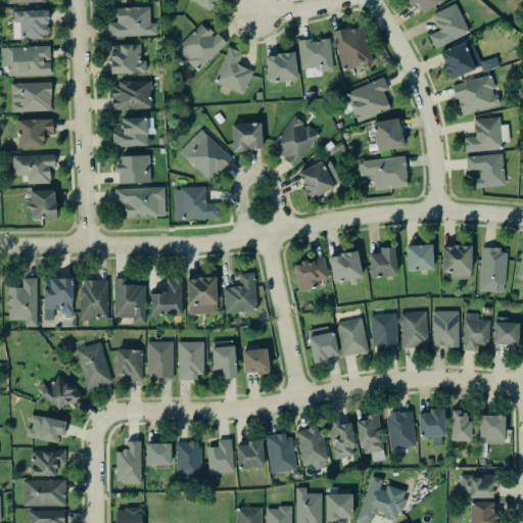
[(193,0),(208,8),(212,0),(193,0)]
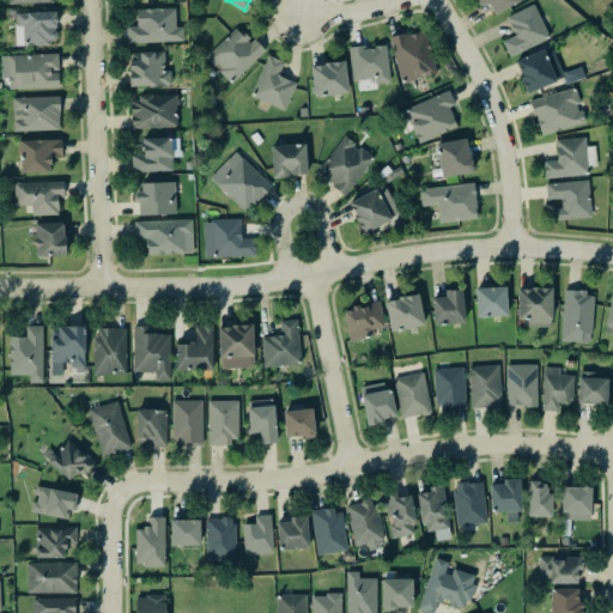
[(486,0),(493,12),(514,0),(478,0),(480,4),(486,0)]
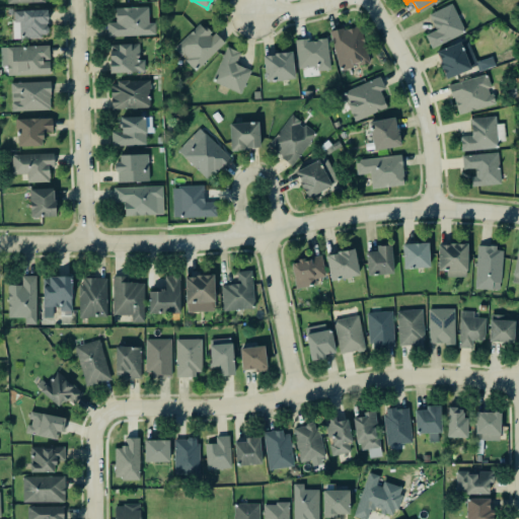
[(424,33),(431,47),(464,30),(450,3),(428,13),(435,28),(424,33)]
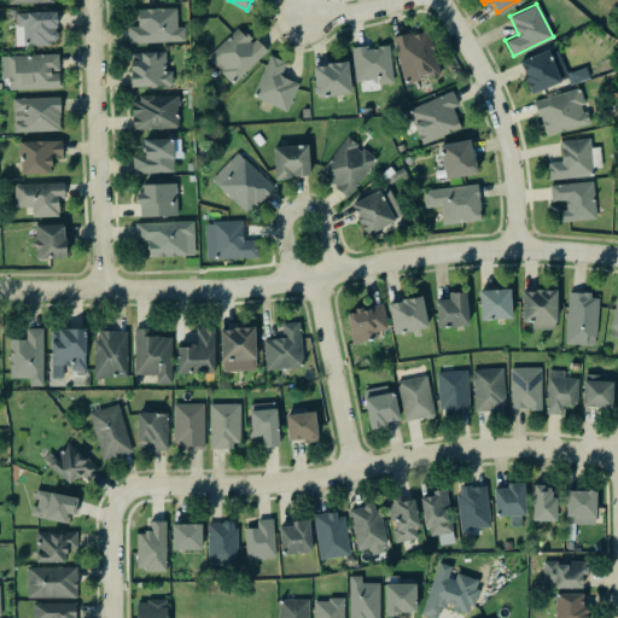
[(178,28),(176,9),(138,10),(138,27),(127,27),(128,44),(185,42),(185,28),(178,28)]
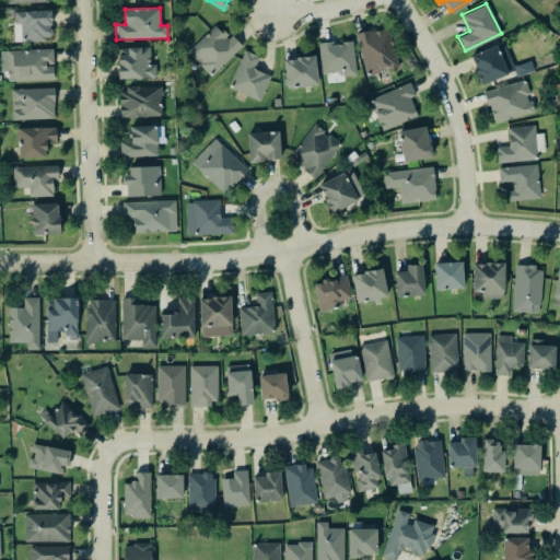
[(18,14),(61,13),(61,30),(49,30),(49,43),(26,44),(26,26),(18,26),(18,14)]
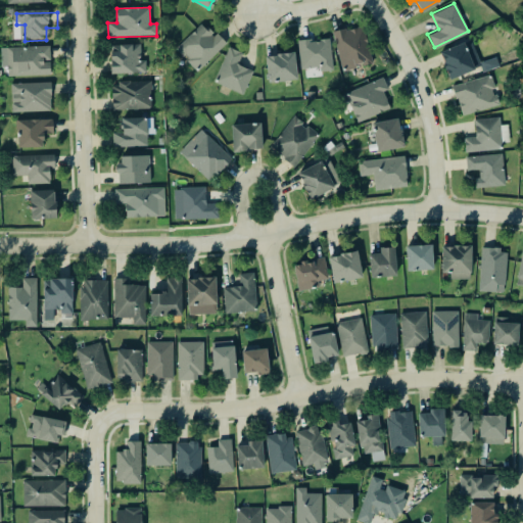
[(197,72),(227,44),(217,34),(215,36),(202,24),(176,48),(197,72)]
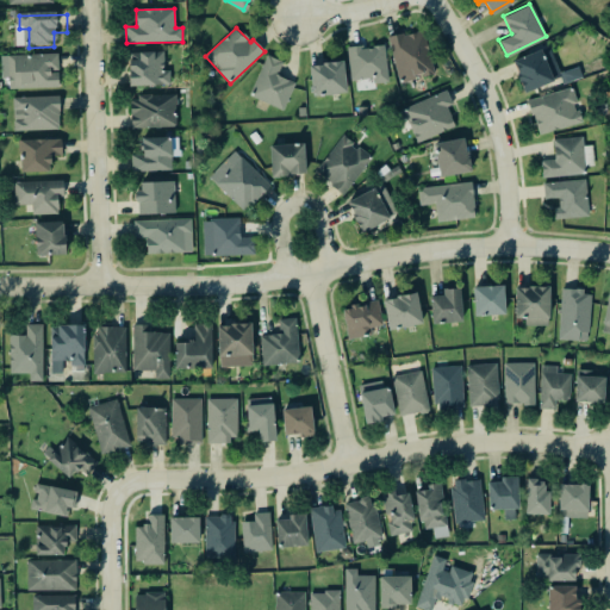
[(386,36),(398,83),(433,70),(422,29),(402,35),(400,31),(393,32),(386,36)]
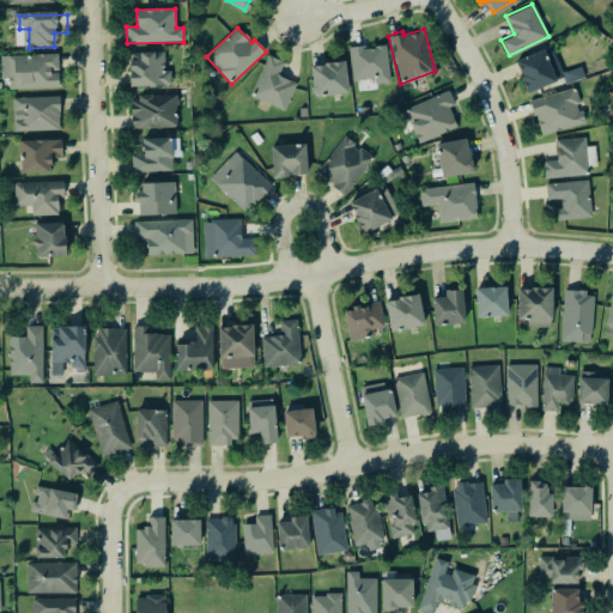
[(347,46),(352,79),(374,77),(374,83),(389,80),(384,44),(364,47),(363,44),(347,46)]
